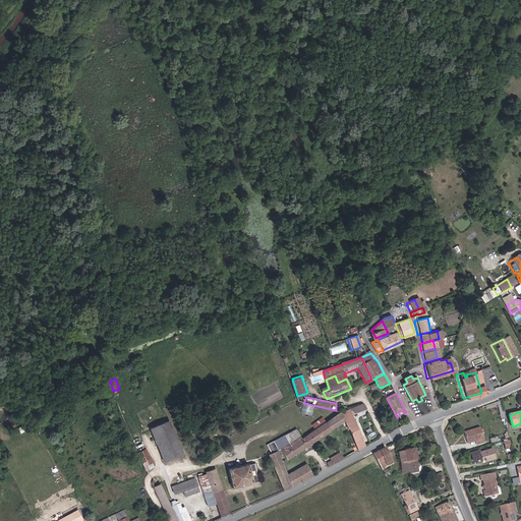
[(359,450),(367,446),(352,412),(345,415),(348,424),(359,450)]
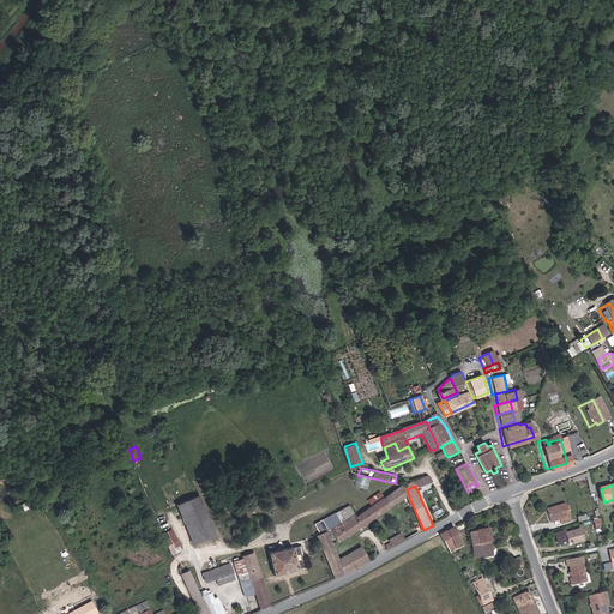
[(407,489),(405,488),(386,498),(393,510),(410,500),(407,489)]
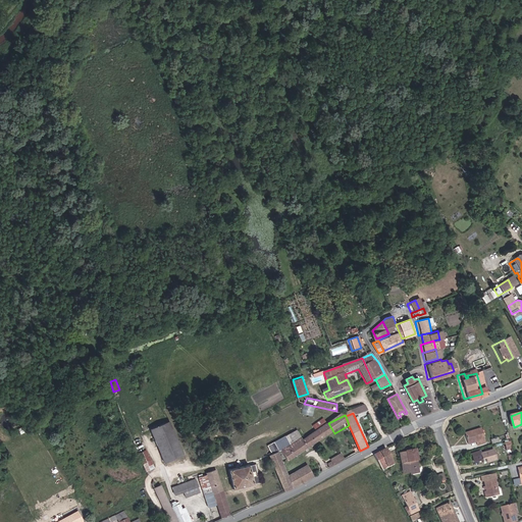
[(315,428),(326,421),(323,417),(313,424),(315,428)]
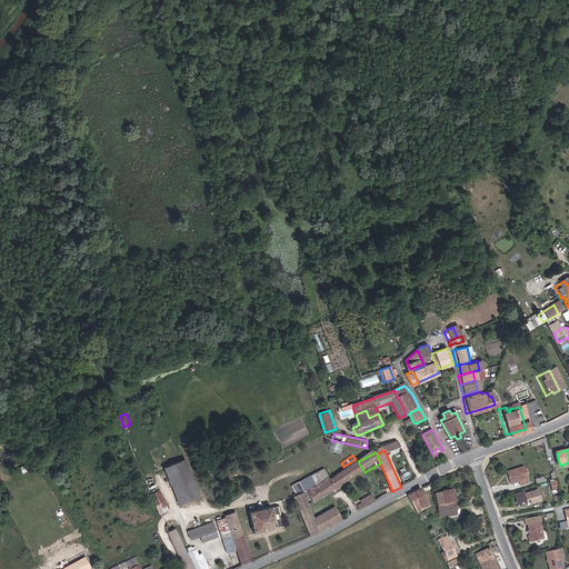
[(166,468),(180,505),(201,497),(186,460),(166,468)]
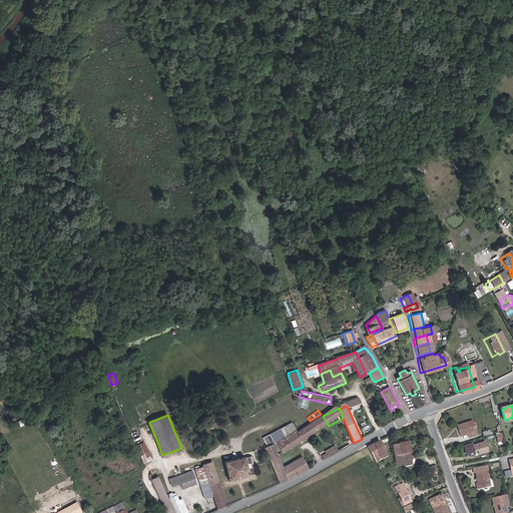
[(329,426),(323,416),(300,429),(299,427),(276,439),(282,449),(329,426)]
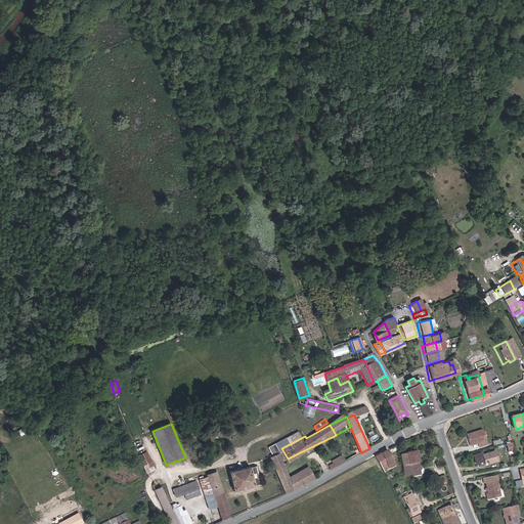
[(476,435),(469,437),(471,444),(480,441),(481,446),(487,444),(483,431),(475,433),(476,435)]
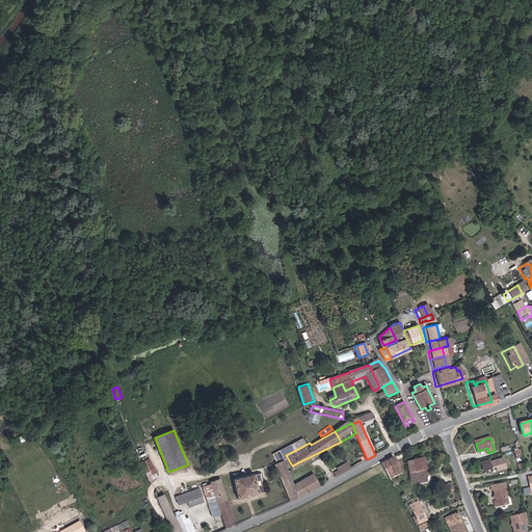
[(141,460),(149,480),(158,477),(151,457),(141,460)]
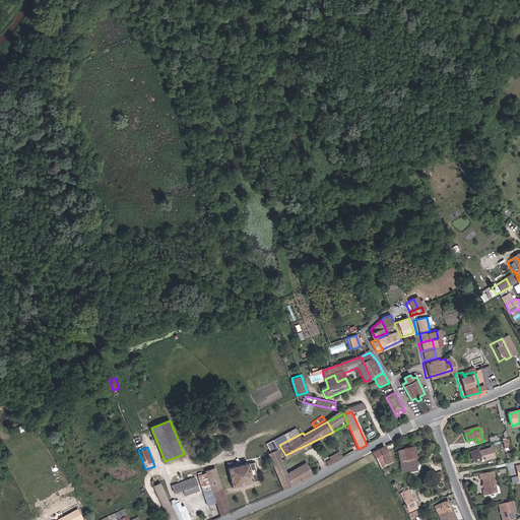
[(275,447),(267,450),(284,488),(314,473),(309,462),(287,472),(275,447)]
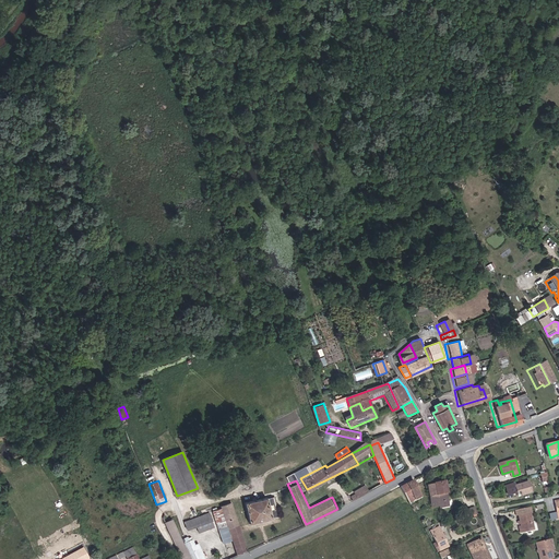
[(415,480),(402,487),(411,502),(423,496),(415,480)]
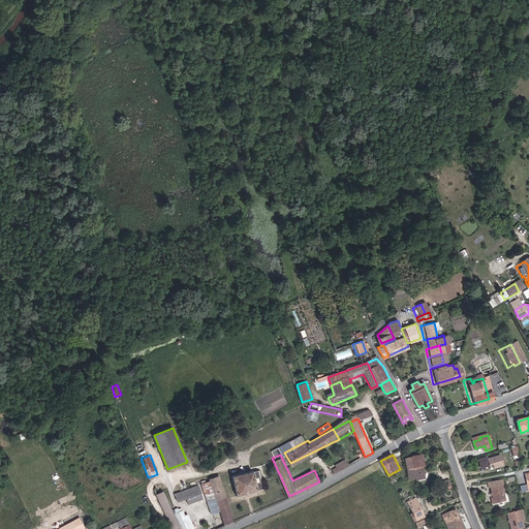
[(406,460),(411,480),(417,477),(418,480),(428,478),(422,455),(406,460)]
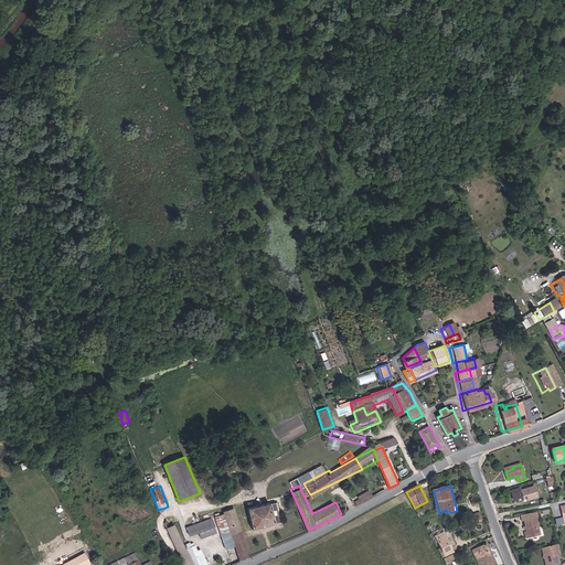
[(516,489),(508,492),(511,501),(520,499),(519,498),(523,497),(524,501),(534,499),(531,488),(518,492),(516,489)]
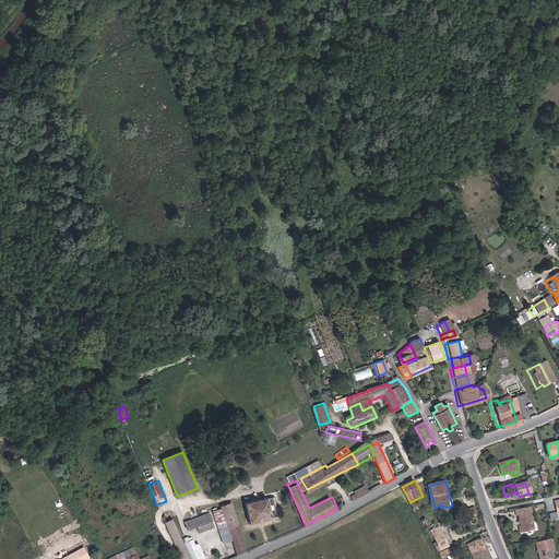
[(356,499),(370,491),(366,485),(358,488),(360,491),(354,495),(355,499),(356,499)]
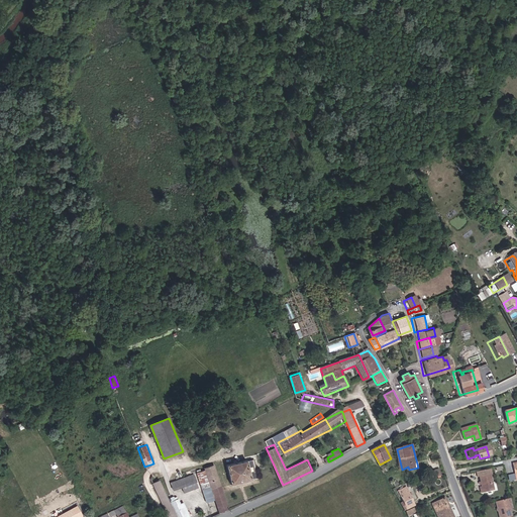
[(247,470),(245,460),(226,466),(231,485),(249,478),(253,476),(252,473),(253,472),(252,468),(247,470)]
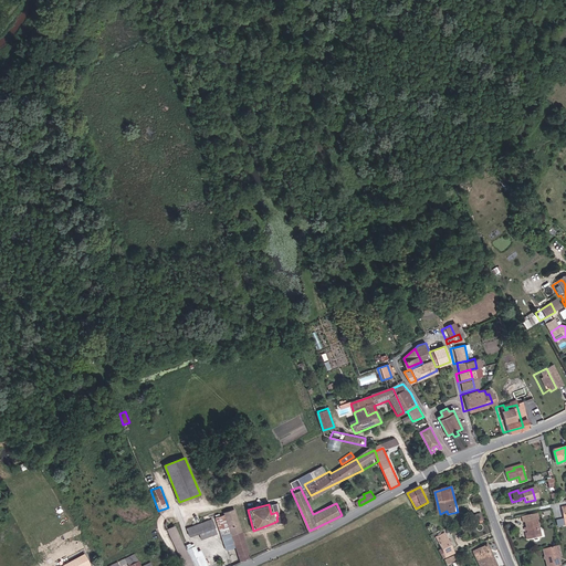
[(229,525),(220,527),(222,536),(231,533),(236,546),(239,561),(249,556),(234,509),(226,512),(226,514),(229,525)]
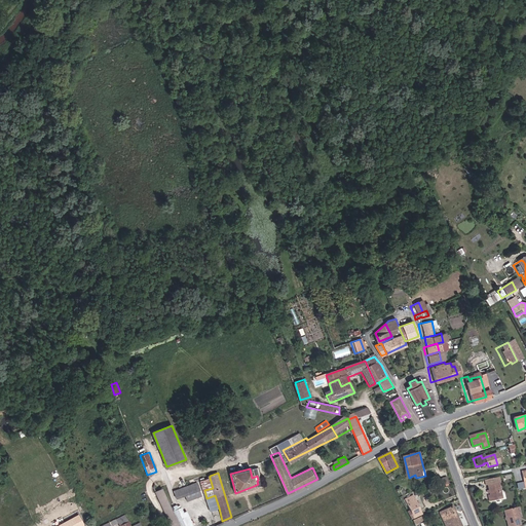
[(213,488),(210,478),(201,481),(204,490),(213,488)]
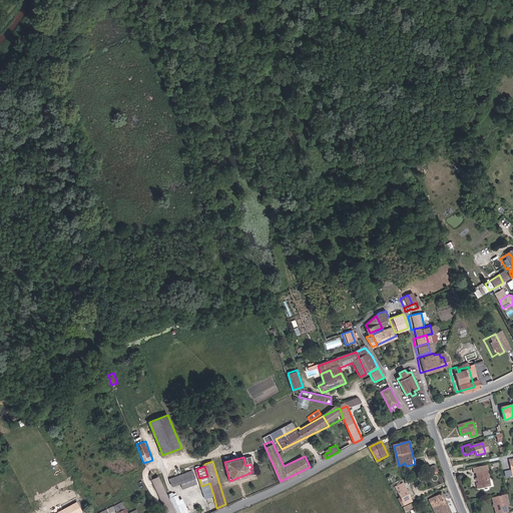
[(477,485),(478,490),(489,487),(485,472),(486,471),(485,466),(472,469),(473,476),(475,476),(476,480),(474,481),(475,483),(477,483),(477,485)]
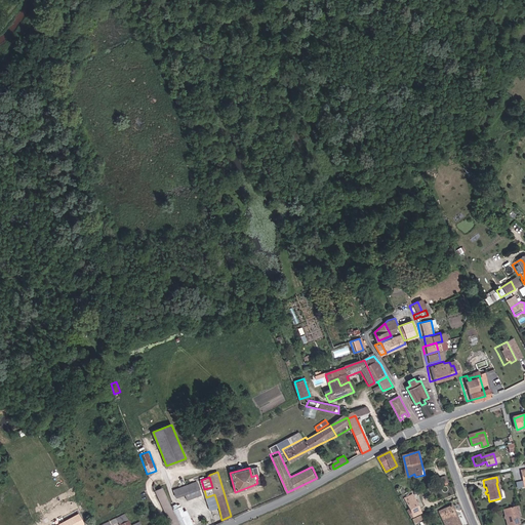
[(199,486),(197,480),(189,483),(192,489),(199,486)]
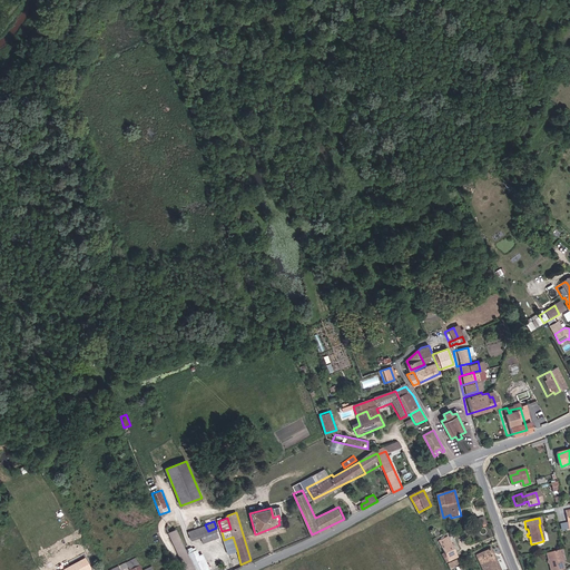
[(205,524),(186,531),(189,539),(198,534),(202,541),(218,534),(216,528),(208,531),(205,524)]
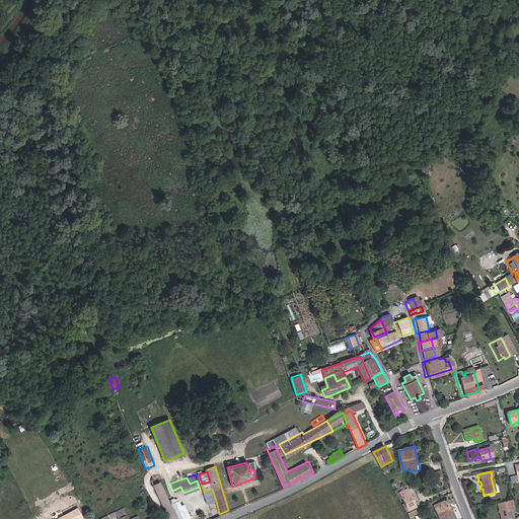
[(169,499),(163,486),(157,489),(170,518),(190,518),(192,518),(183,503),(181,505),(177,498),(175,499),(174,497),(169,499)]
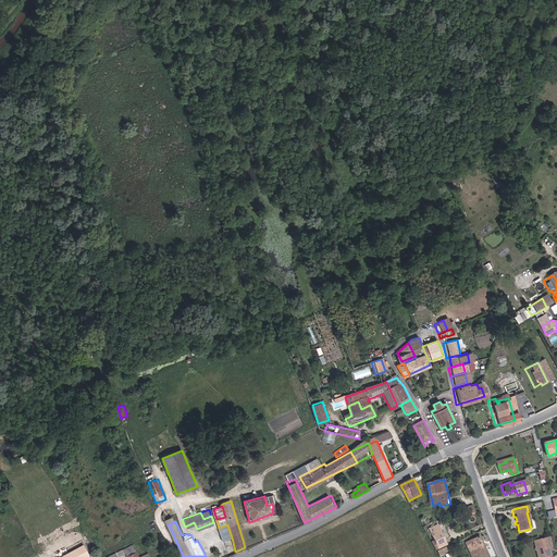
[(227,524),(219,528),(222,541),(232,537),(227,524)]
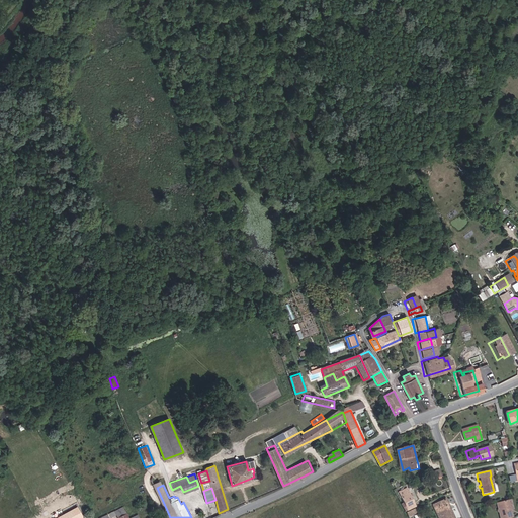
[(399,507),(409,502),(403,489),(394,493),(398,501),(399,500),(400,503),(397,504),(399,507)]
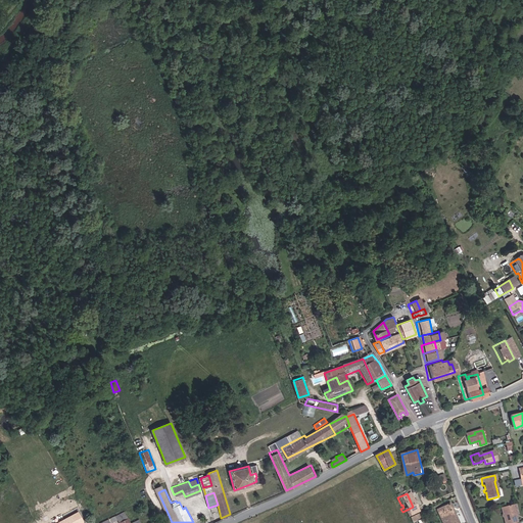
[(446,522),(458,522),(449,503),(436,508),(443,522),(446,522)]
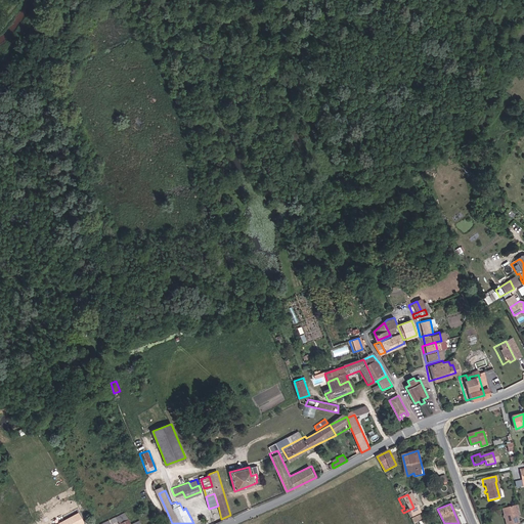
[(514,507),(510,508),(513,523),(518,523),(516,515),(514,507)]
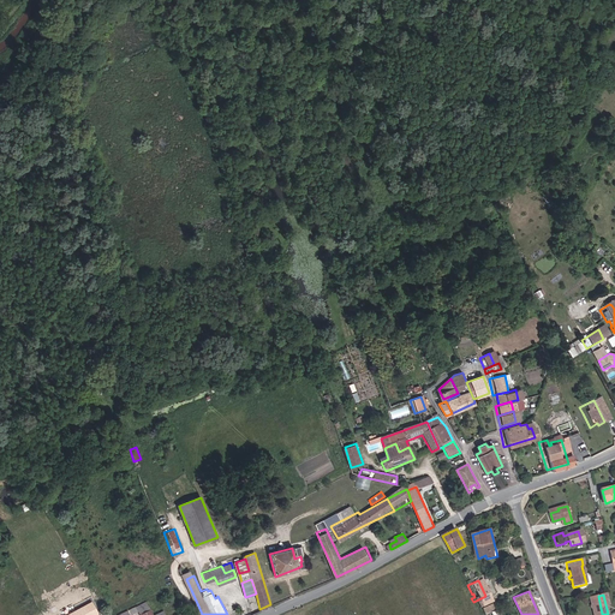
[(488,601),(485,596),(473,602),(476,607),(488,601)]
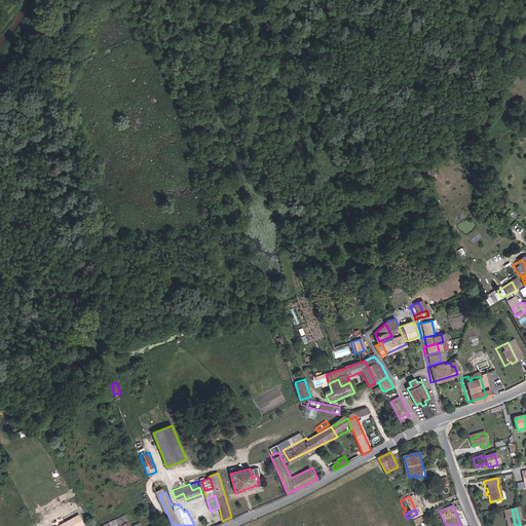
[(515,525),(512,510),(504,512),(508,525),(515,525)]
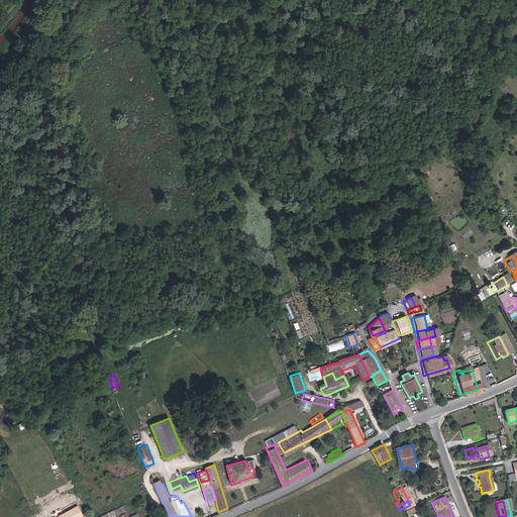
[(79,516),(75,508),(58,516),(79,516)]
